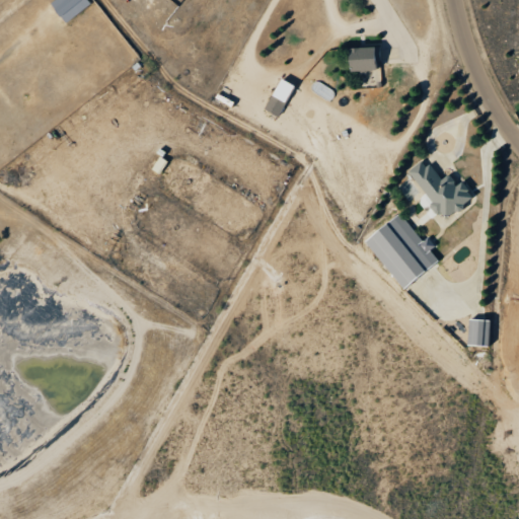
[(378,47),(350,48),(351,72),(379,71),(378,47)]
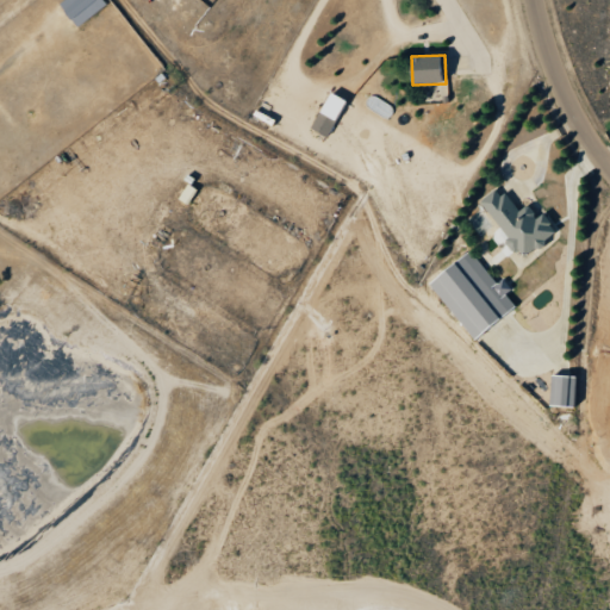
[(346,98),(329,92),(313,130),(330,137),(346,98)]
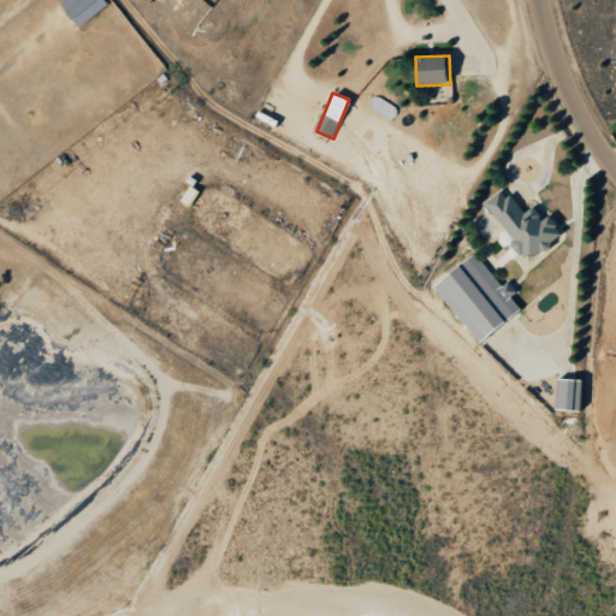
[(485,202),(528,260),(562,234),(549,215),(543,220),(533,206),(522,214),(503,188),(485,202)]
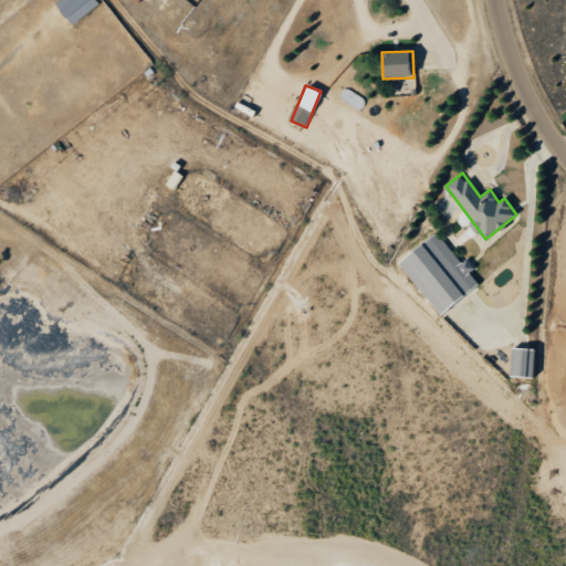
[(480,282),(464,262),(461,264),(437,232),(399,262),(440,314),(480,282)]
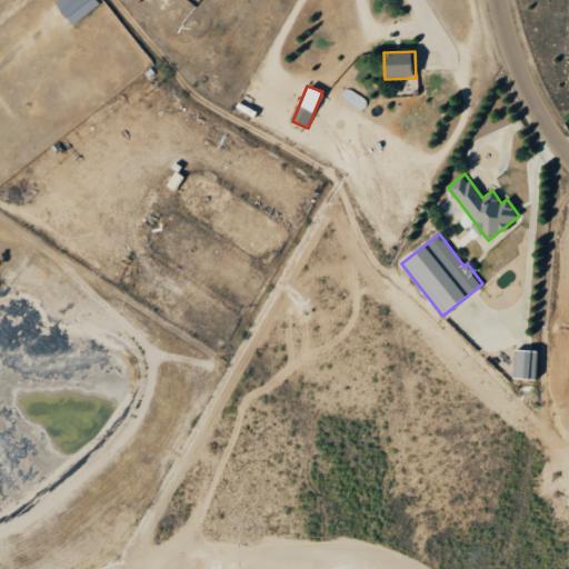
[(513,378),(536,379),(537,350),(515,349),(513,378)]
